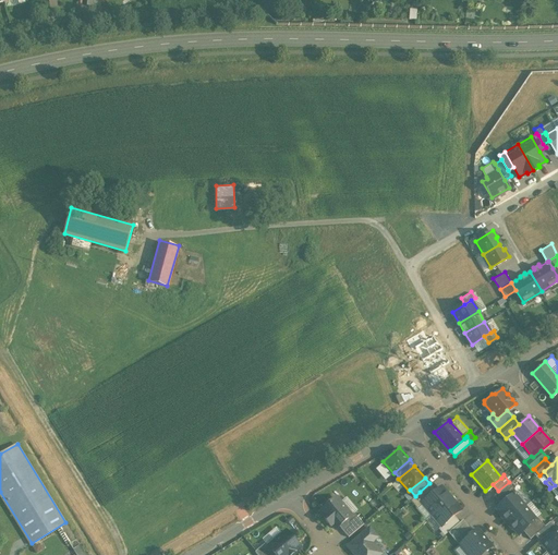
[(498,491),(494,495),(501,503),(513,492),(516,494),(516,493),(514,492),(517,491),(509,482),(498,491)]
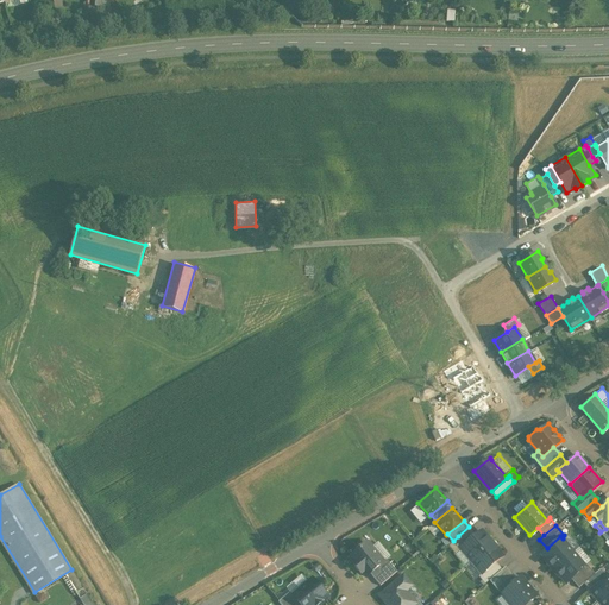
[(469,527),(458,536),(464,543),(476,534),(469,527)]
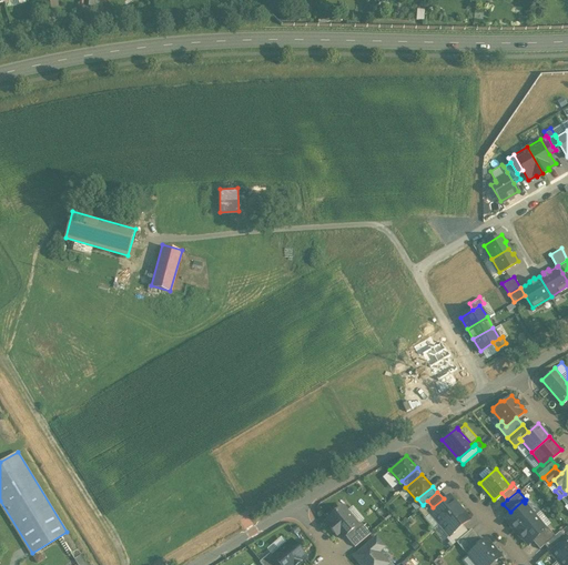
[(433,507),(429,511),(439,522),(458,506),(449,494),(444,498),(433,507)]
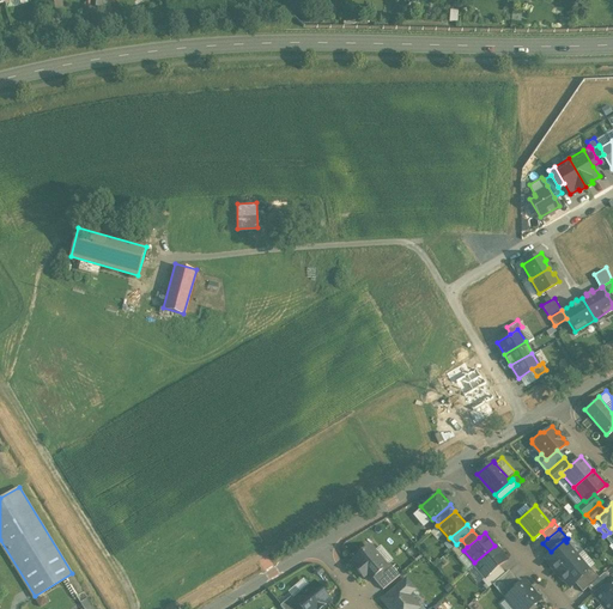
[(461,540),(456,544),(462,552),(463,550),(467,547),(461,540)]
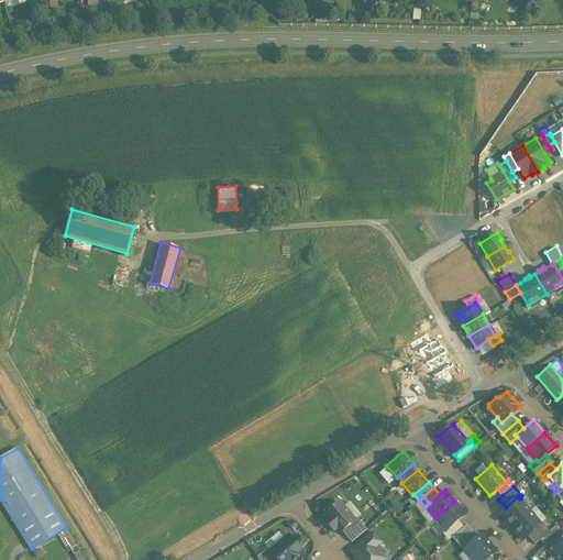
[(506,507),(500,512),(511,525),(529,509),(520,498),(518,496),(506,507)]
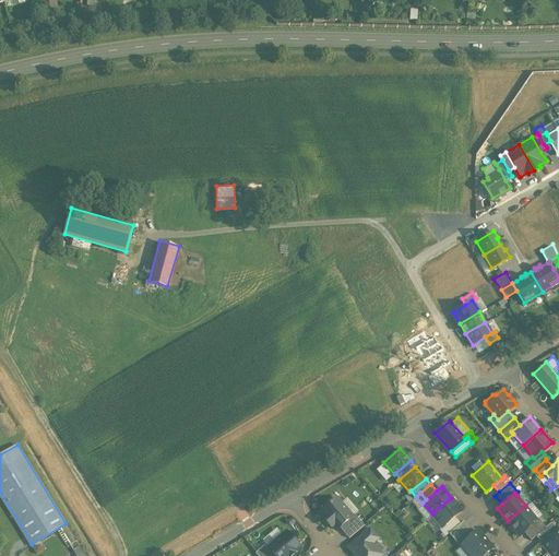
[(352,515),(354,512),(358,509),(347,496),(341,501),(352,515)]
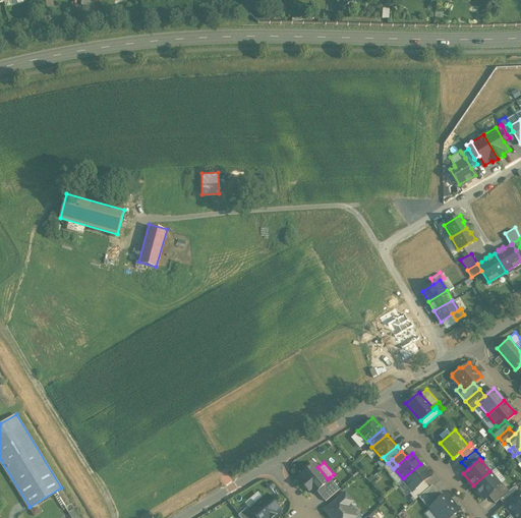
[(313,463),(299,475),(303,480),(301,481),(308,490),(309,487),(313,493),(316,490),(328,480),(328,479),(317,467),(313,463)]
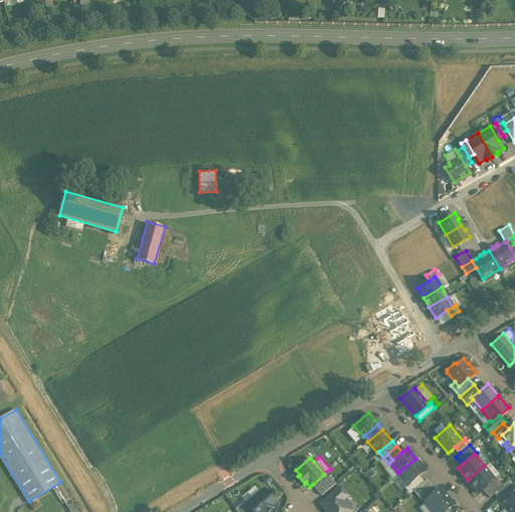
[(415,459),(398,473),(407,484),(418,474),(424,469),(415,459)]
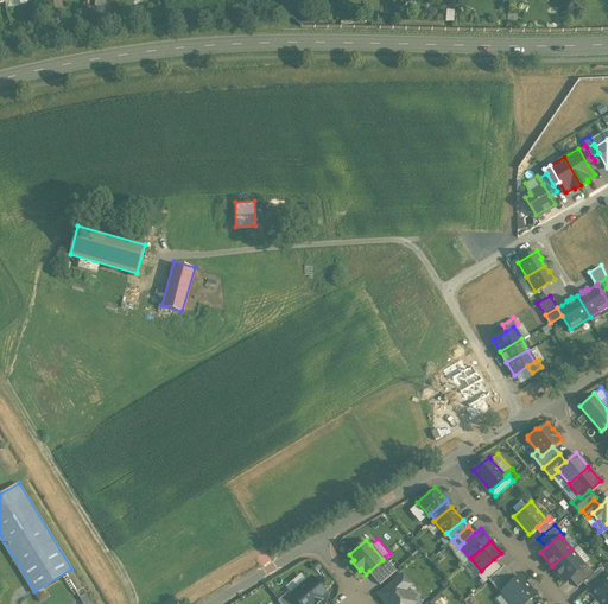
[(571,550),(552,566),(565,580),(570,576),(584,564),(583,564),(571,550)]
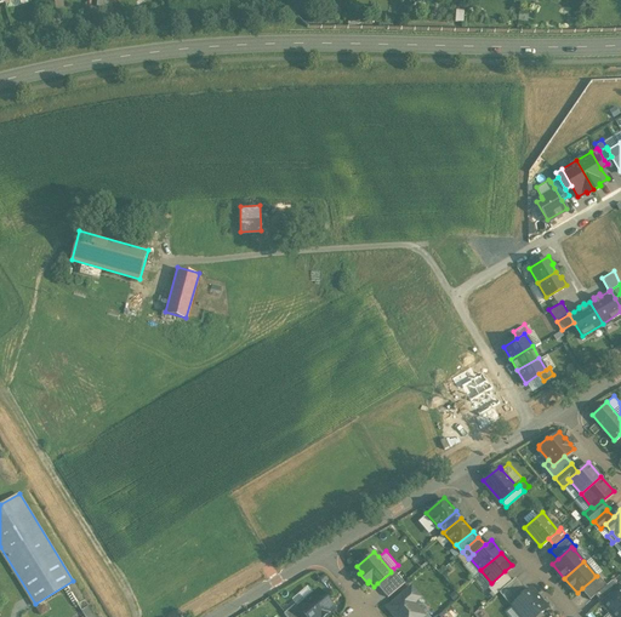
[(391,571),(391,572),(377,583),(387,595),(404,581),(393,569),(391,571)]
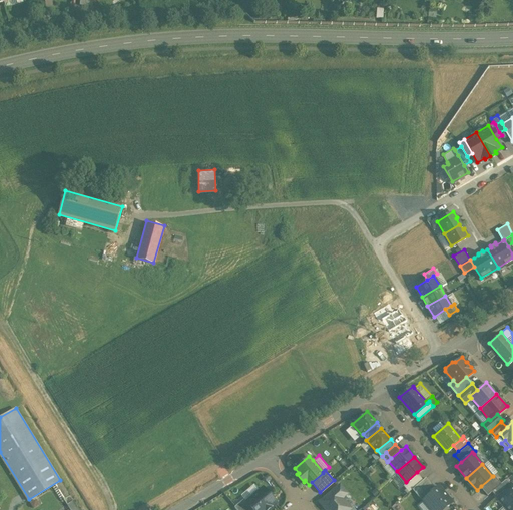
[(406,482),(404,484),(405,485),(410,481),(414,486),(423,479),(417,472),(406,482)]
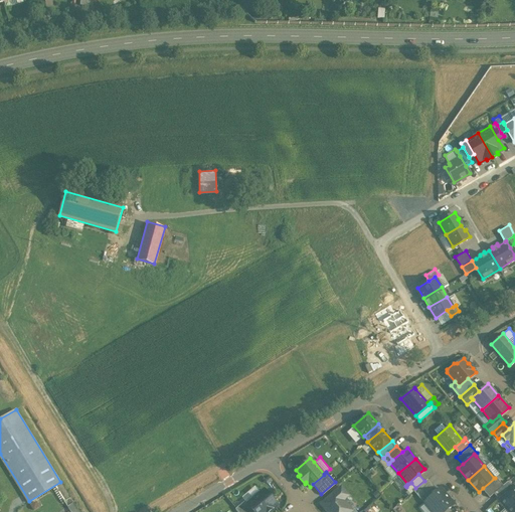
[(495,478),(483,488),(489,496),(494,492),(503,484),(496,476),(494,478),(495,478)]
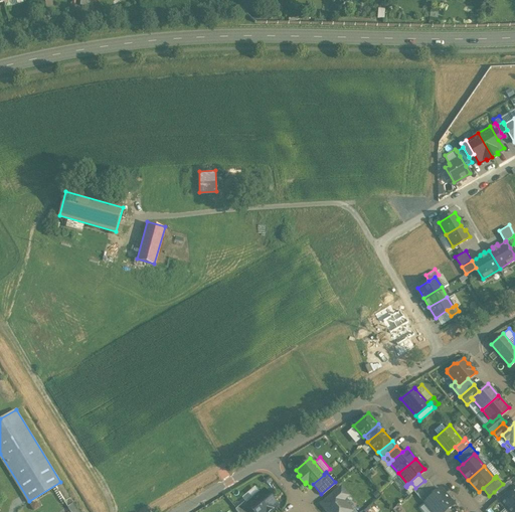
[(415,488),(413,490),(423,502),(424,501),(424,500),(437,489),(427,478),(424,481),(415,488)]
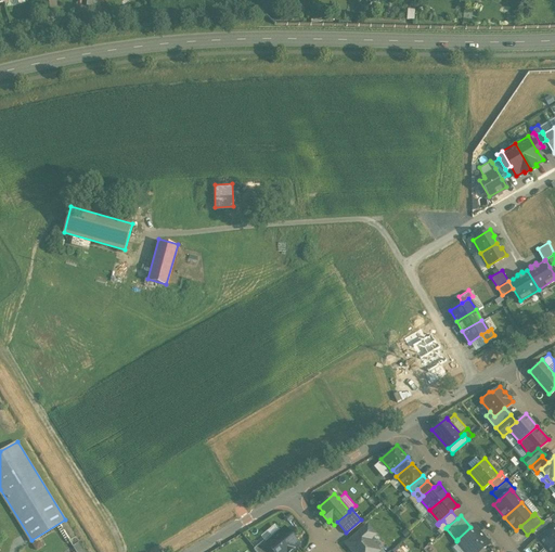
[(542,522),(532,530),(537,536),(552,523),(546,517),(542,522)]
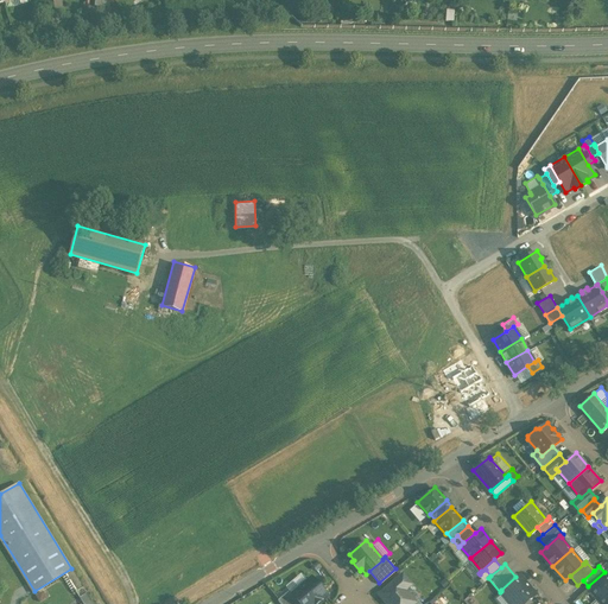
[(491,576),(486,570),(480,574),(485,580),(488,578),(491,576)]
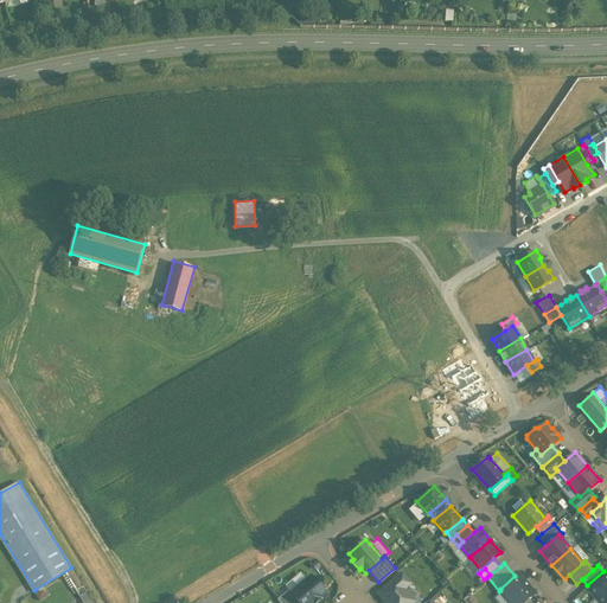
[(285,584),(288,588),(292,591),(307,579),(300,571),(285,584)]
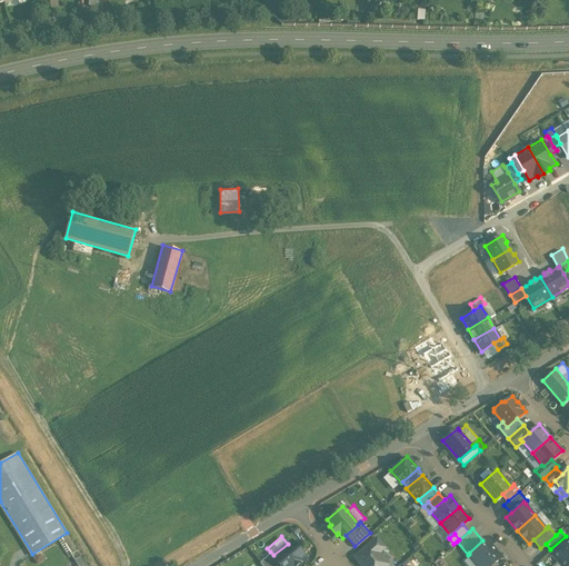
[(377,536),(355,555),(362,565),(385,565),(389,563),(379,552),(385,546),(377,536)]
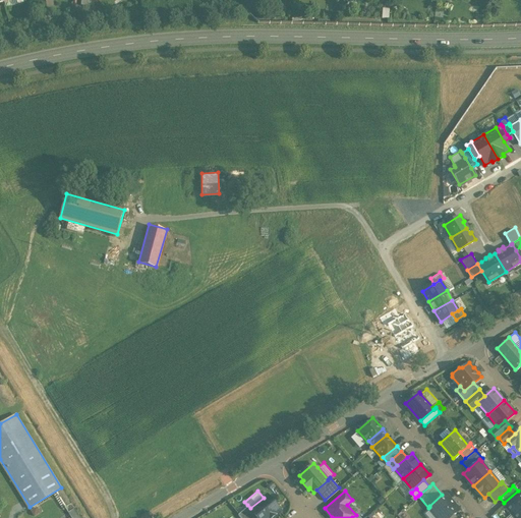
[(504,503),(516,517),(520,517),(520,494),(518,491),(504,503)]
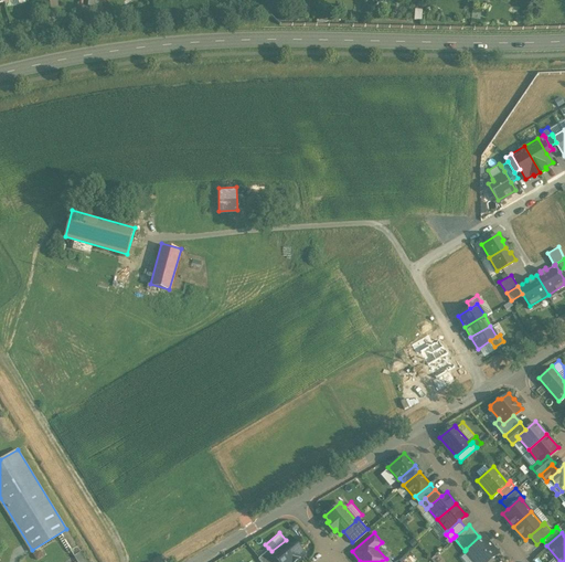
[(479,537),(466,549),(466,550),(476,561),(486,561),(498,552),(483,534),(479,537)]
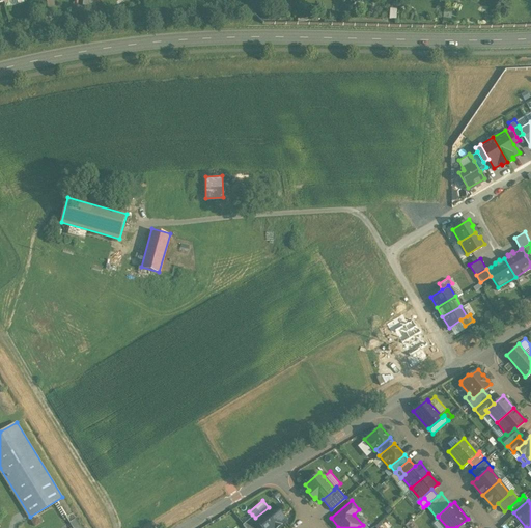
[(255,518),(255,519),(262,527),(275,527),(285,520),(272,503),(269,507),(255,518)]
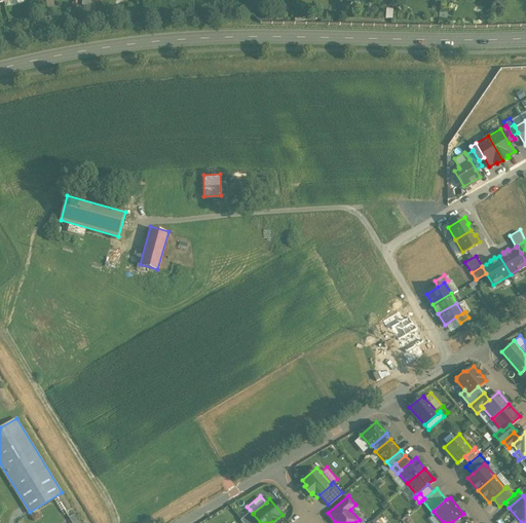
[(260,522),(253,514),(253,513),(250,510),(240,518),(243,522),(260,522)]
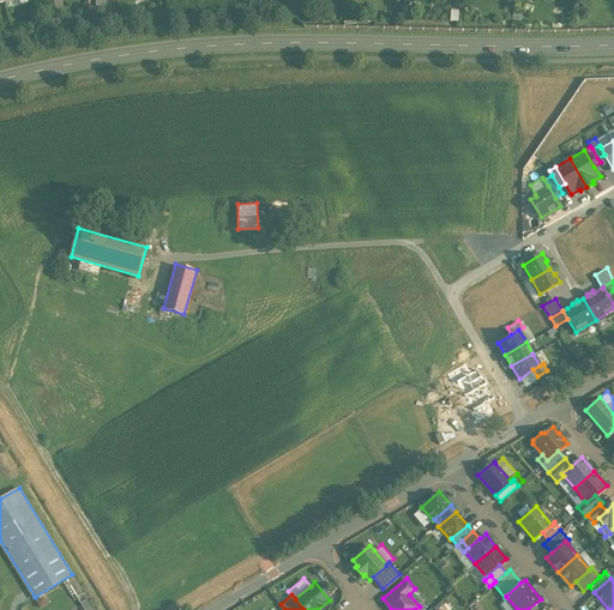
[(517,609),(506,597),(505,598),(499,603),(505,609),(517,609)]
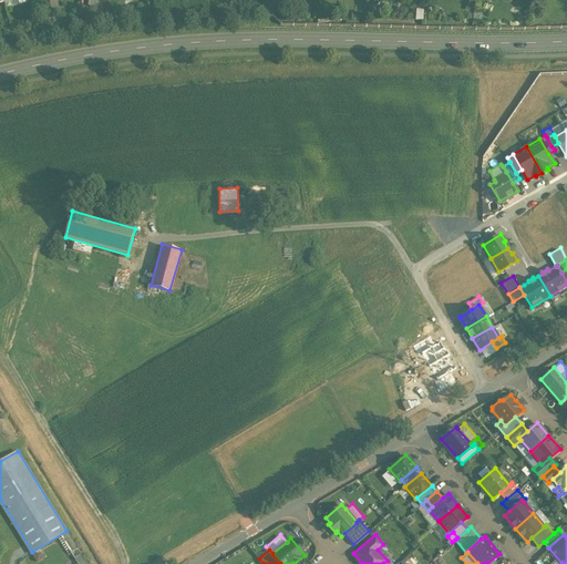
[(88,563),(81,553),(74,557),(78,563),(88,563)]
